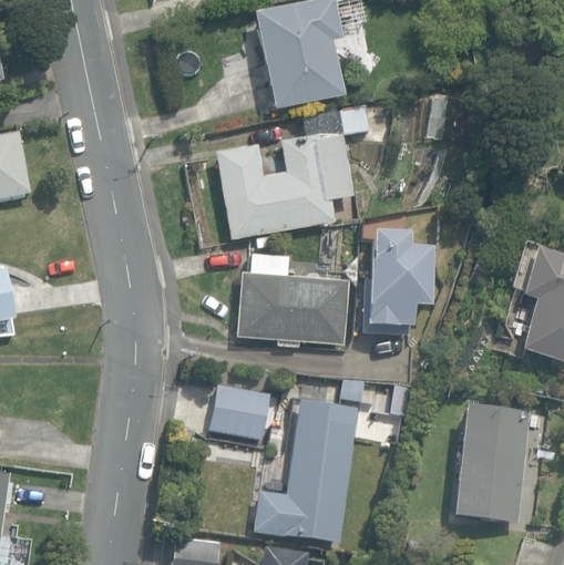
[(309,0),(253,12),(273,109),(344,94),(332,41),(344,38),(334,0),(309,0)]
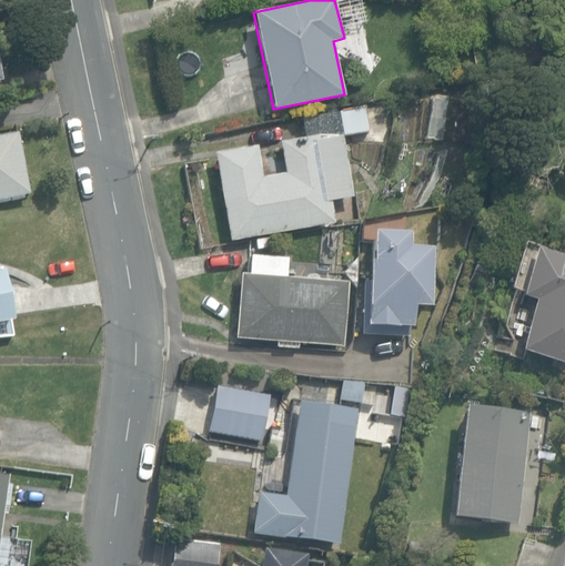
[(260,145),(217,153),(231,240),(334,222),(331,200),(354,195),(344,134),(373,130),(369,102),(302,113),(305,137),(280,141),(285,171),(264,174),(260,145)]
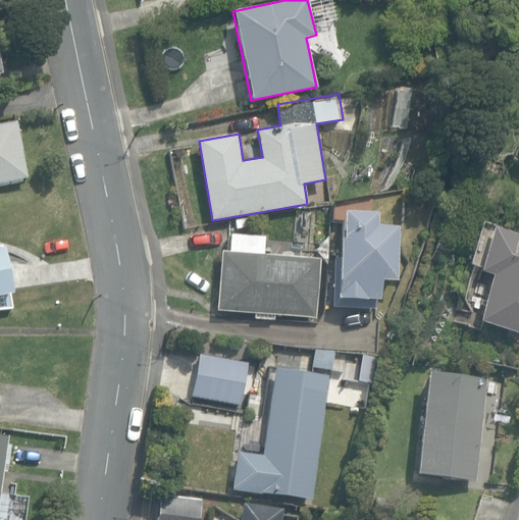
[(0,182),(29,176),(17,120),(0,123),(0,182)]
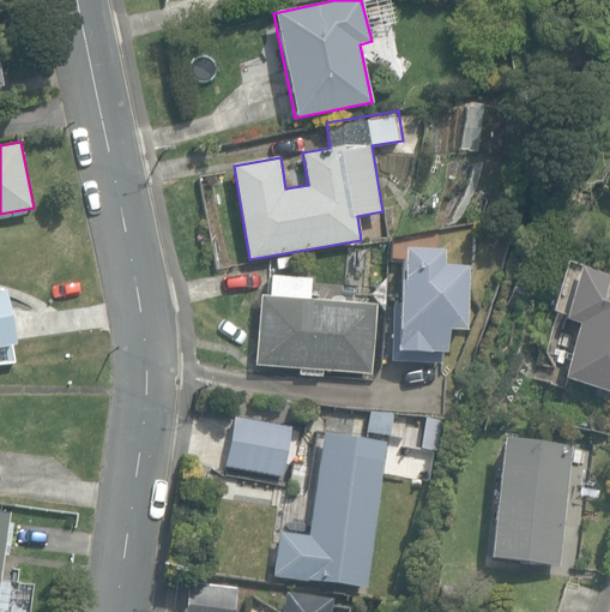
[(465,333),(466,268),(441,267),(442,251),(403,251),(402,285),(394,285),(392,364),(441,365),(441,352),(446,352),(447,333),(465,333)]
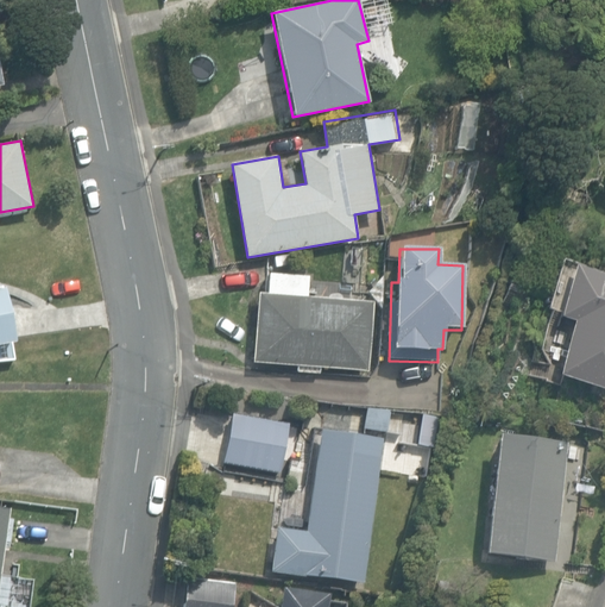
[(558,375),(604,388),(604,271),(574,263),(559,317),(573,320),(558,375)]
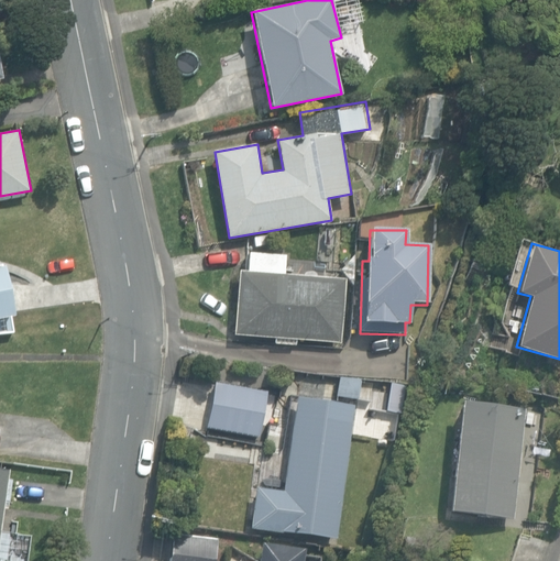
[(286,253),(249,252),(249,270),(285,272),(286,253)]
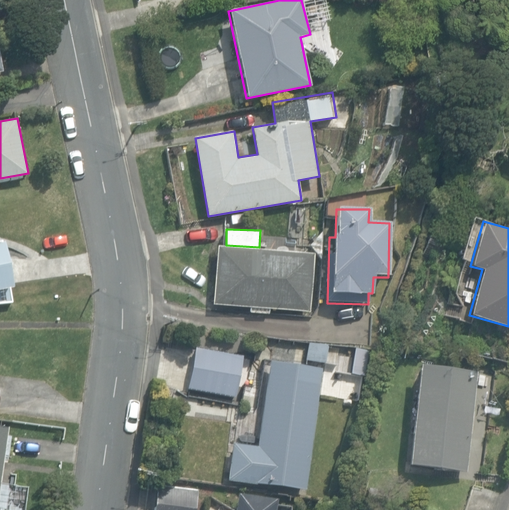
[(0,302),(14,301),(11,289),(12,288),(3,242),(0,243),(0,302)]
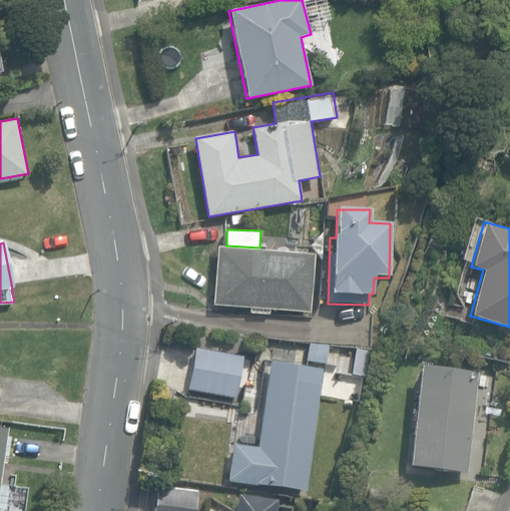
[(317,254),(218,246),(213,305),(312,313),(317,254)]
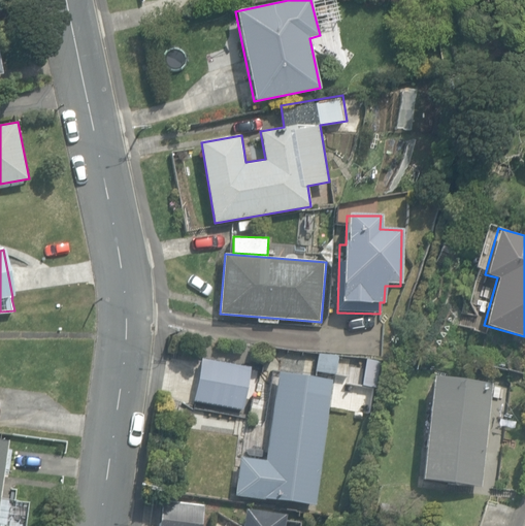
[(337,369),(339,355),(319,353),(317,367),(337,369)]
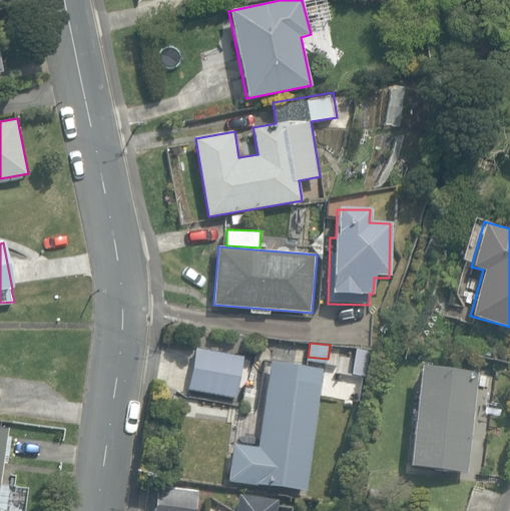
[(196,344),(187,389),(235,399),(244,353),(196,344)]
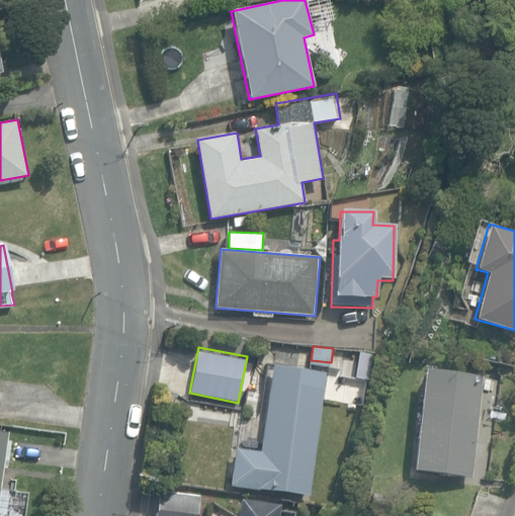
[(232,487),(311,497),(326,373),(274,367),(264,449),(237,445),(232,487)]
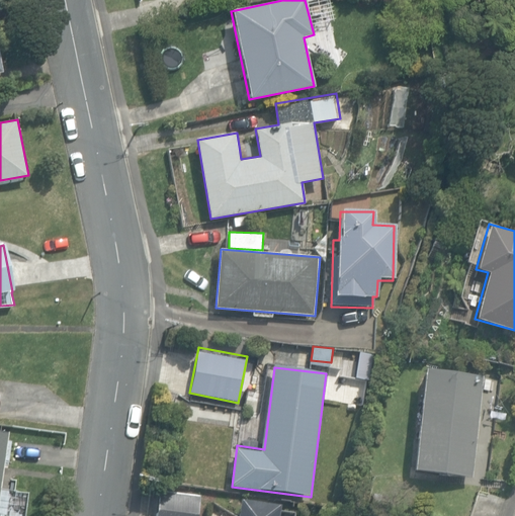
[(413,470),(471,477),(483,373),(424,367),(413,470)]
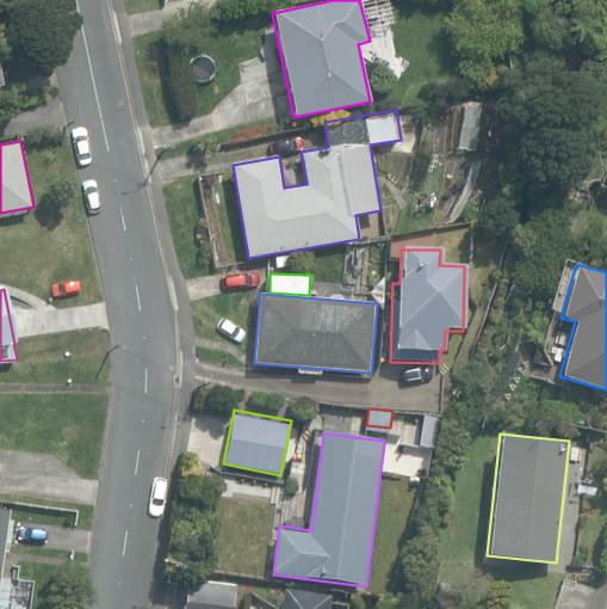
[(0,600),(7,546),(50,552),(55,521),(8,515),(8,511),(0,510),(0,600)]
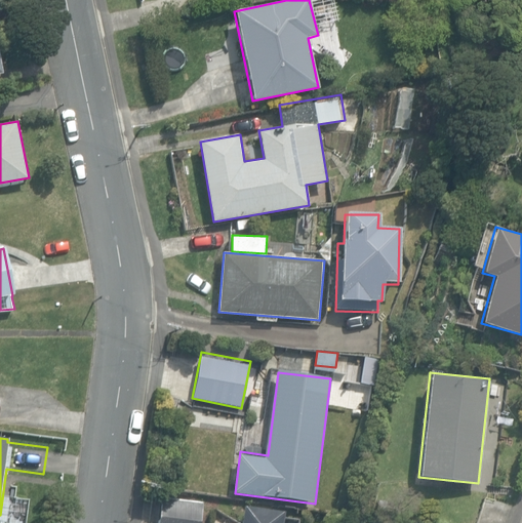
[(159,522),(203,522),(206,499),(163,494),(159,522)]
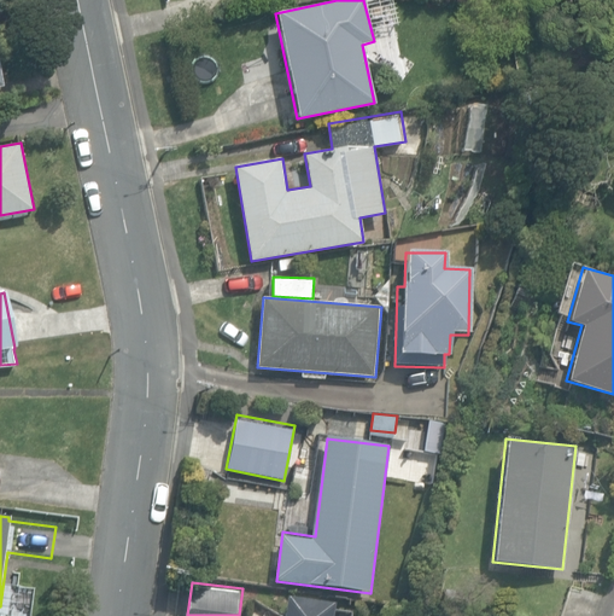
[(335,615),(338,603),(287,596),(284,615),(335,615)]
